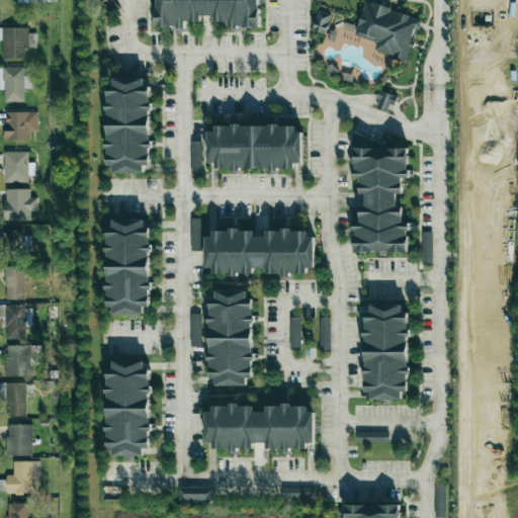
[(252,0),(149,0),(150,29),(178,28),(178,22),(195,22),(195,16),(210,16),(210,22),(224,22),(224,29),(253,28),(252,0)]
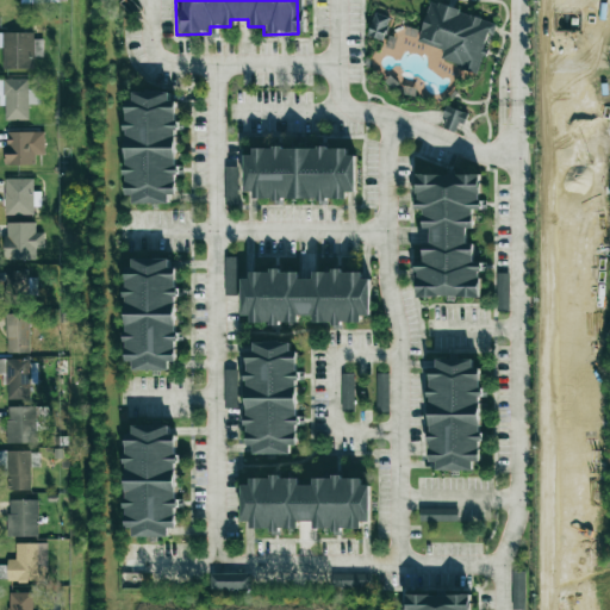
[(418,41),(431,1),(440,4),(441,1),(461,8),(461,11),(472,16),(472,13),(483,18),(483,19),(497,24),(493,33),(489,32),(484,47),(490,49),(487,56),(484,55),(478,73),(461,68),(462,64),(442,57),(444,49),(418,41)]
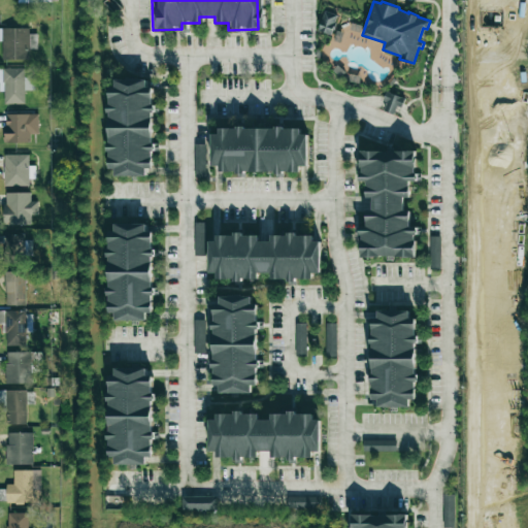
[(335,14),(322,10),(316,31),(329,35),(335,14)]
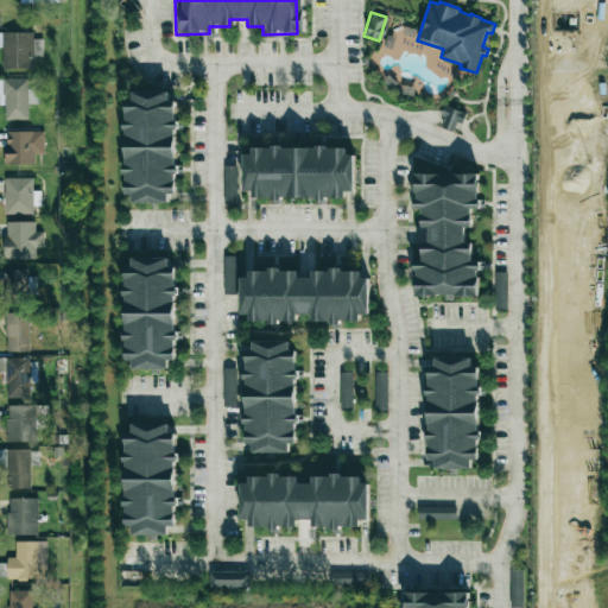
[(32,33),(1,33),(0,69),(31,69),(32,33)]
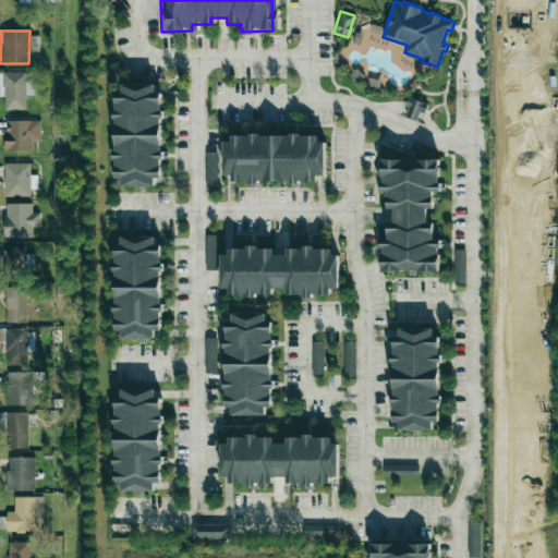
[(24,110),(24,73),(2,73),(2,110),(24,110)]
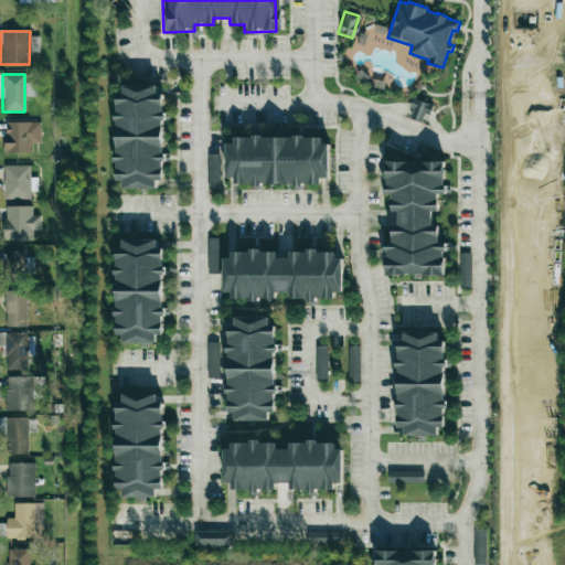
[(157,86),(117,86),(117,94),(109,94),(109,182),(117,182),(117,190),(150,190),(150,182),(157,182),(157,86)]
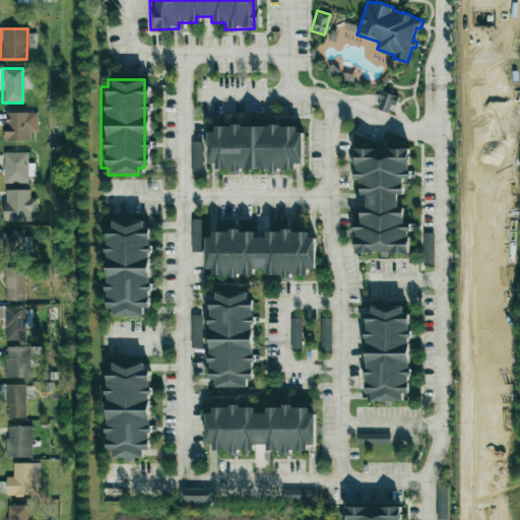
[(385,113),(389,105),(393,107),(397,98),(378,90),(375,100),(379,101),(376,110),(385,113)]
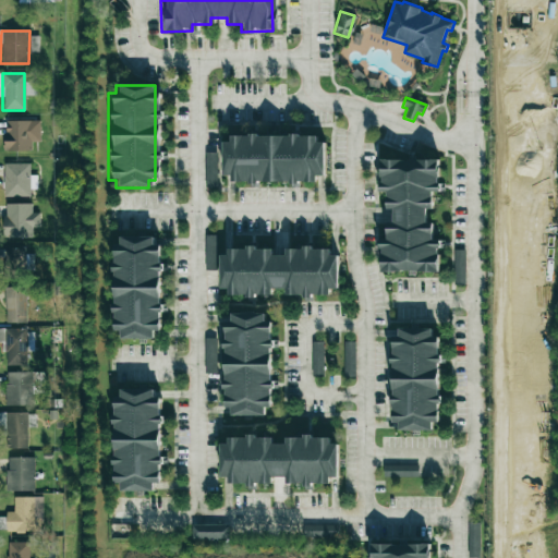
[(2,122),(2,152),(32,152),(31,142),(39,142),(38,121),(2,122)]
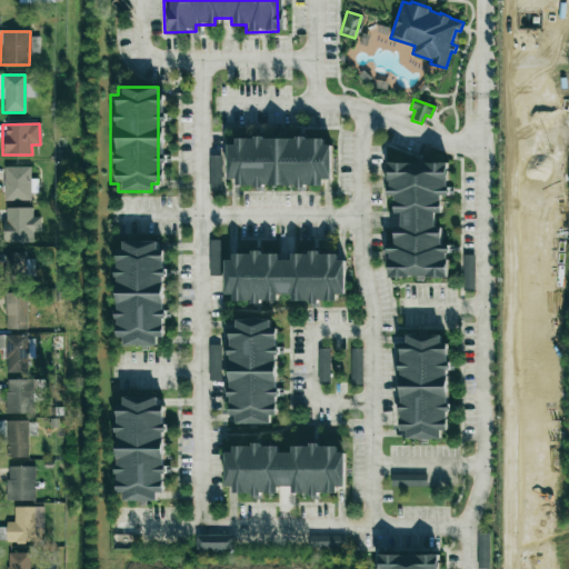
[(230,140),(230,146),(222,147),(222,188),(317,186),(317,179),(326,179),(325,139),(230,140)]
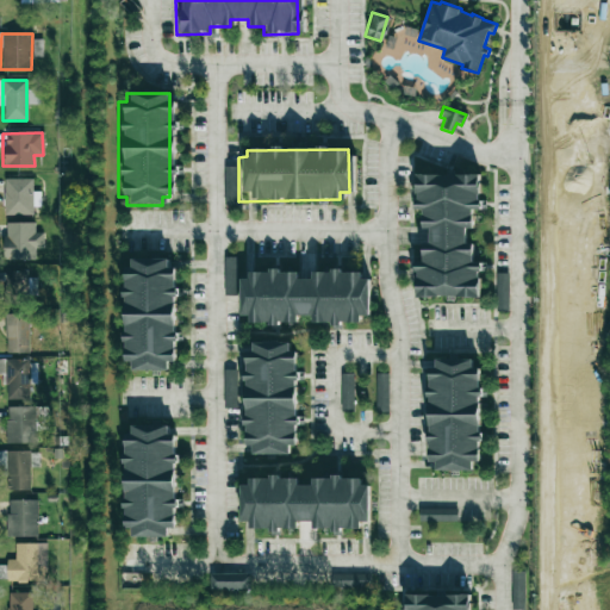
[(411,294),(473,294),(474,260),(467,260),(466,254),(466,246),(460,246),(460,230),(466,229),(467,210),(473,210),(473,176),(446,176),(442,165),(411,161),(410,211),(417,211),(416,230),(423,230),(423,244),(416,246),(416,259),(408,261),(411,273),(410,290),(411,294)]
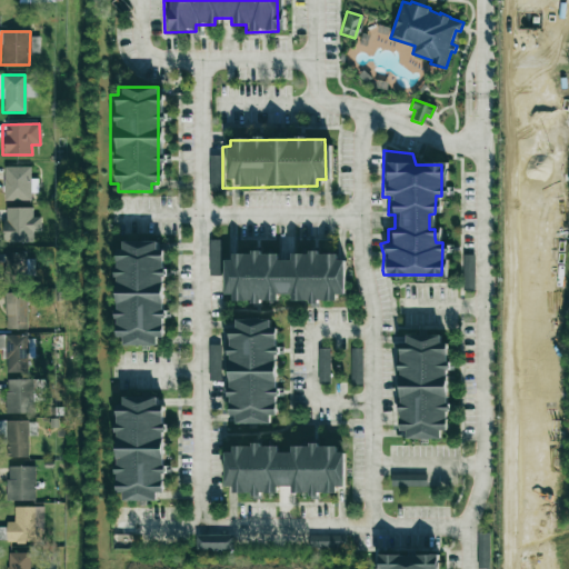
[(29,200),(29,167),(3,167),(2,200),(29,200)]
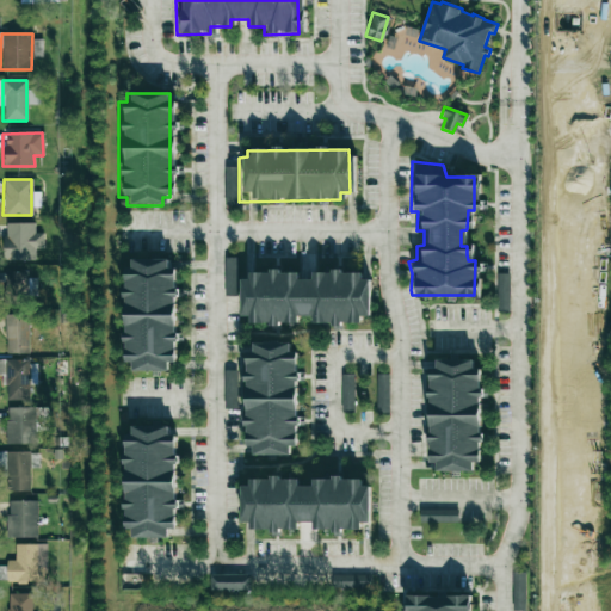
[(35,259),(35,248),(43,247),(43,233),(35,233),(34,222),(2,222),(4,260),(35,259)]
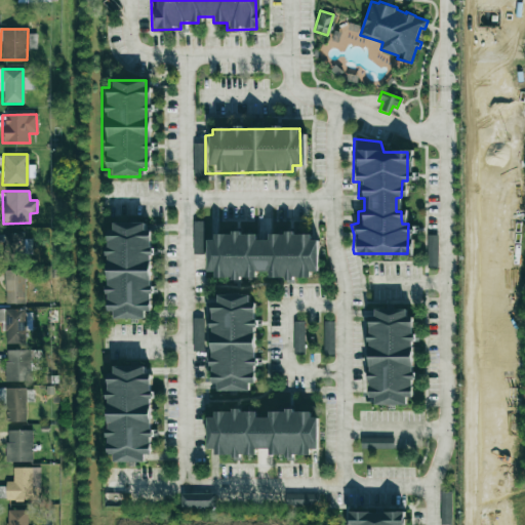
[(145,309),(145,220),(109,220),(109,229),(102,229),(102,310),(108,310),(108,316),(139,316),(139,309),(145,309)]
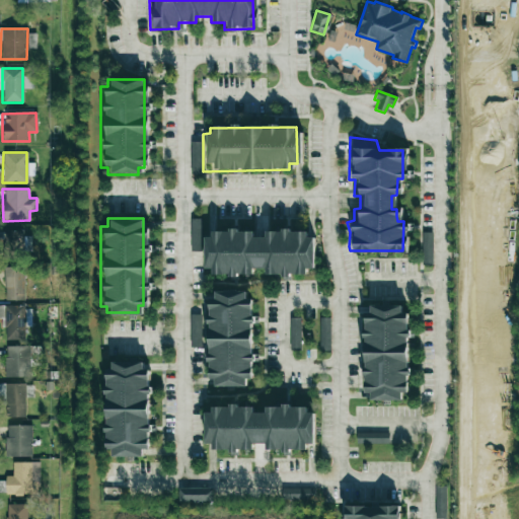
[(207,228),(207,235),(201,235),(201,267),(208,267),(208,273),(248,273),(248,266),(262,266),(262,273),(301,273),(302,267),(309,267),(309,235),(302,235),(303,228),(261,228),(261,235),(249,235),(249,229),(207,228)]
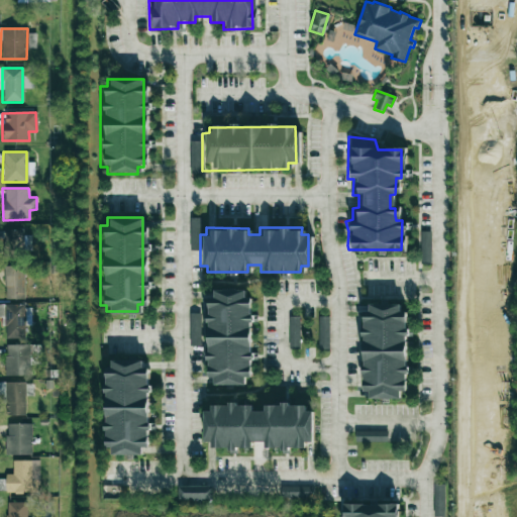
[(245,376),(246,296),(240,296),(240,289),(210,289),(210,296),(202,296),(202,315),(201,375),(210,376),(210,383),(240,383),(240,376),(245,376)]
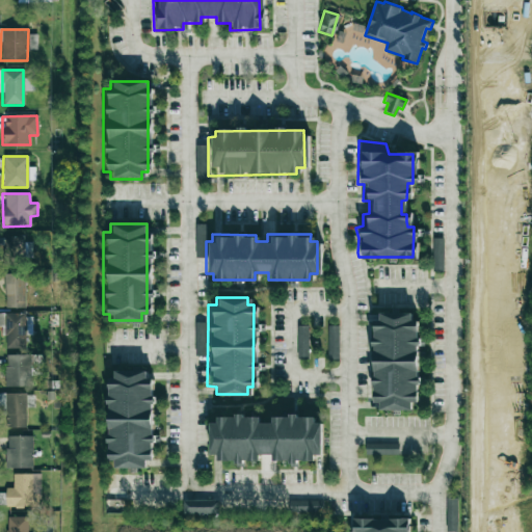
[(413,400),(413,318),(407,318),(407,311),(375,311),(375,319),(368,319),(367,375),(368,375),(368,400),(376,400),(376,408),(406,408),(406,400),(413,400)]
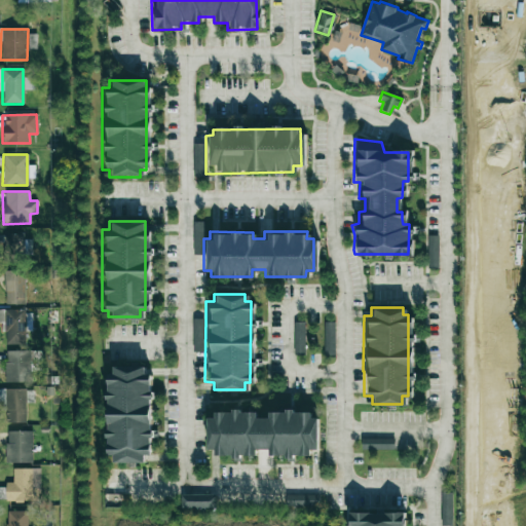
[(24,344),(24,309),(3,309),(4,344),(24,344)]
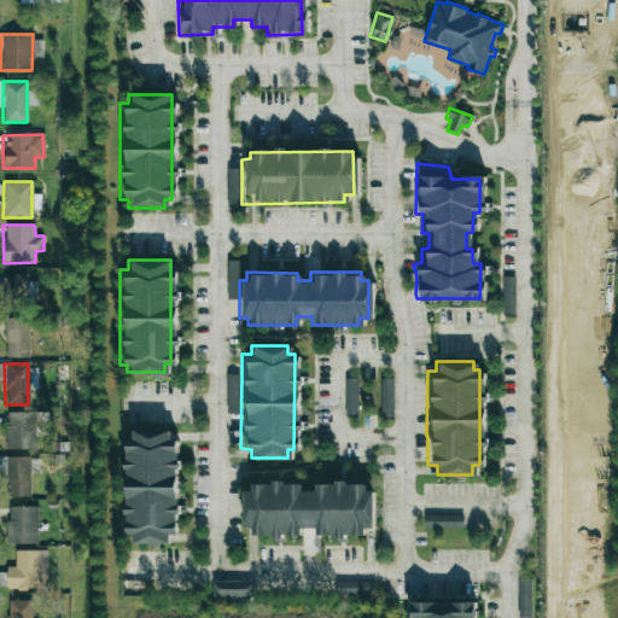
[(379,377),(380,417),(392,417),(391,377),(379,377)]
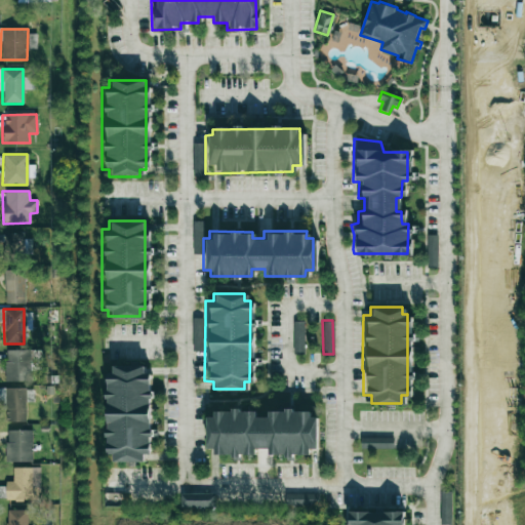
[(304,321),(291,321),(291,351),(303,351),(304,321)]
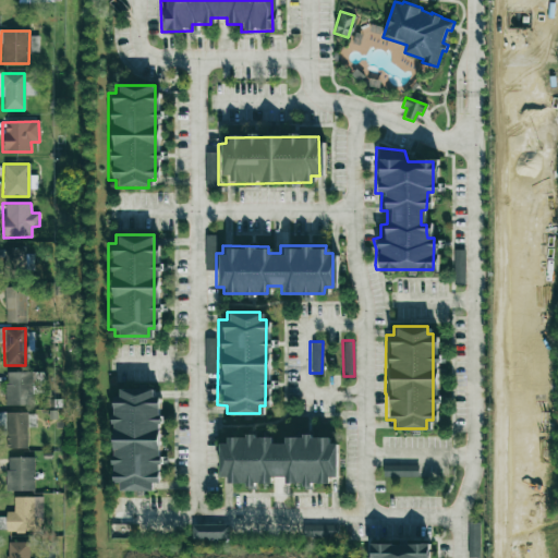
[(4,371),(3,404),(28,405),(28,372),(4,371)]
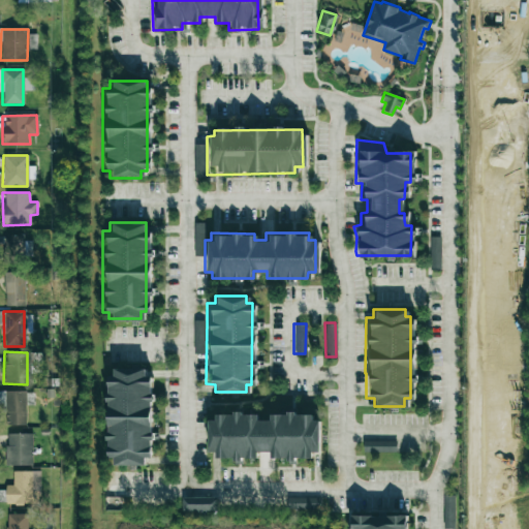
[(147,375),(141,375),(141,367),(109,367),(109,375),(102,375),(102,458),(110,458),(110,464),(139,464),(139,456),(146,456),(147,375)]
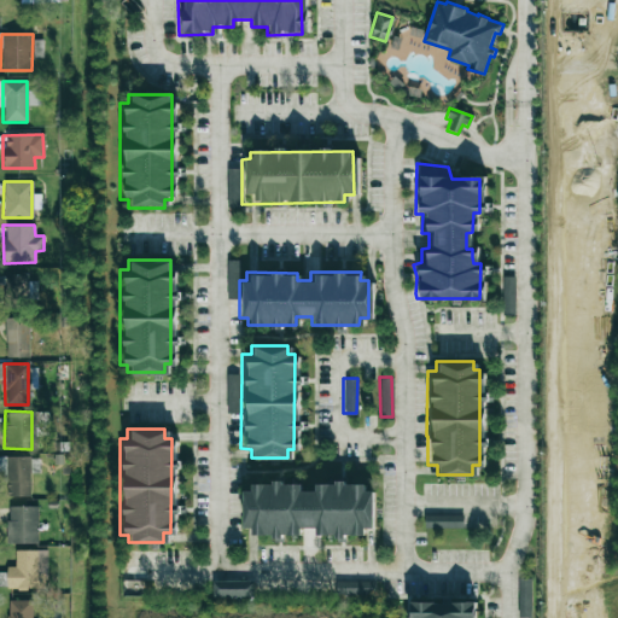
[(29,496),(29,456),(0,456),(0,465),(0,473),(6,474),(5,495),(29,496)]
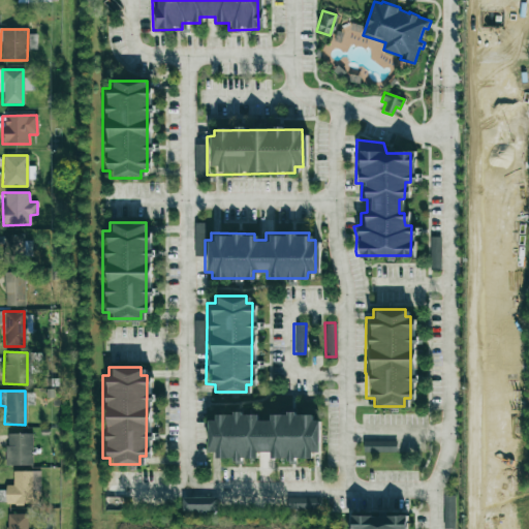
[(204,419),(204,449),(222,456),(226,456),(228,457),(252,457),(252,450),(267,450),(267,457),(281,457),(284,458),(307,458),(307,450),(315,450),(315,419),(297,413),(296,413),(282,408),(281,413),(267,413),(267,419),(253,419),(253,413),(240,413),(237,412),(211,411),(211,419),(204,419)]
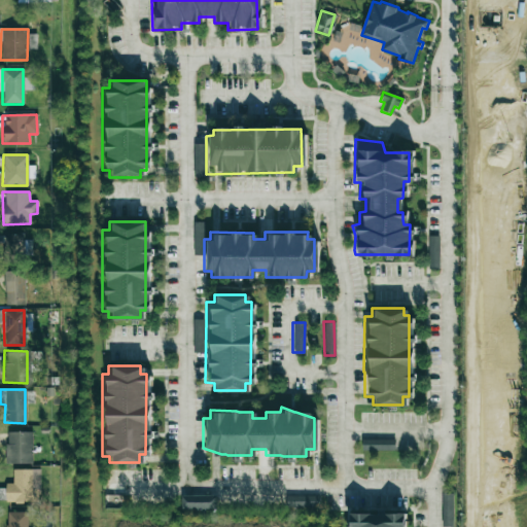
[(5,463),(31,463),(31,431),(5,431),(5,463)]
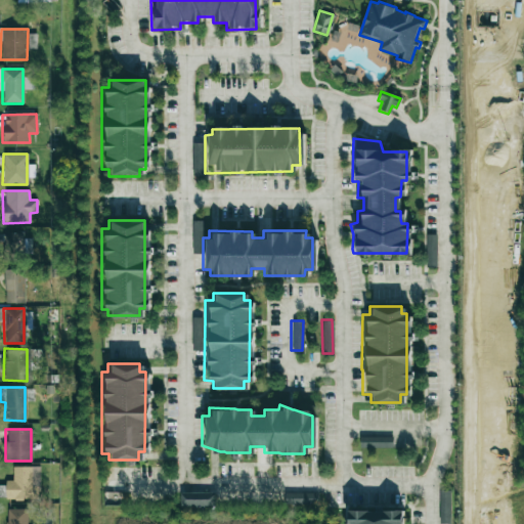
[(391,436),(358,437),(359,449),(391,448),(391,436)]
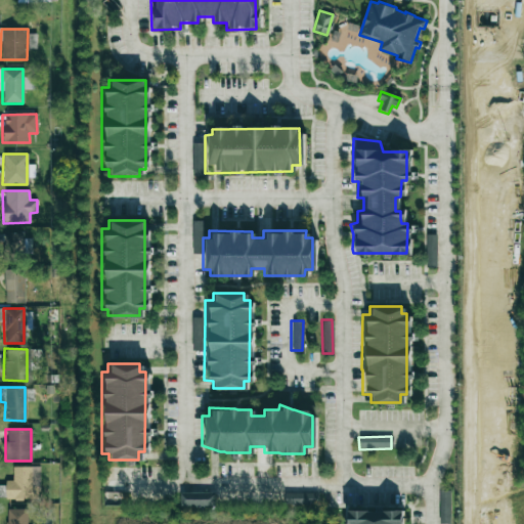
[(31,467),(12,466),(11,480),(4,480),(4,499),(30,500),(31,467)]
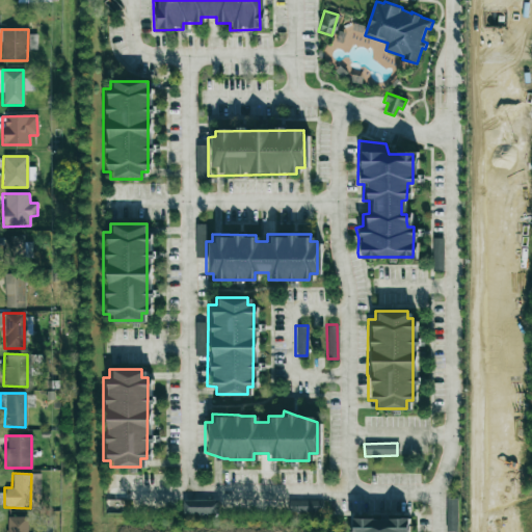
[(181,513),(215,513),(215,500),(181,500),(181,513)]
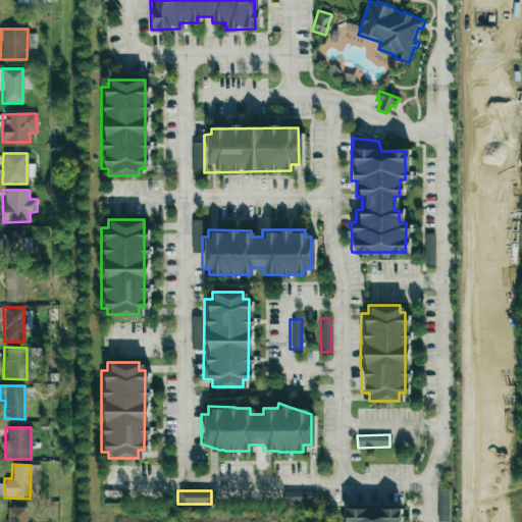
[(42,521),(27,521),(27,507),(6,507),(6,521),(52,521),(53,521),(42,521)]
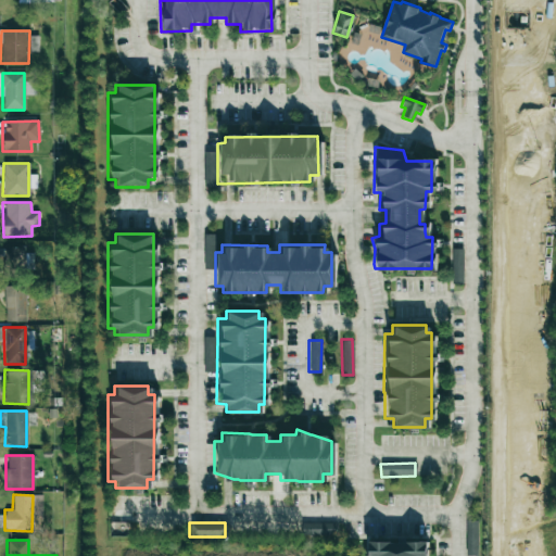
[(426,555),(426,541),(364,540),(364,555),(426,555)]
